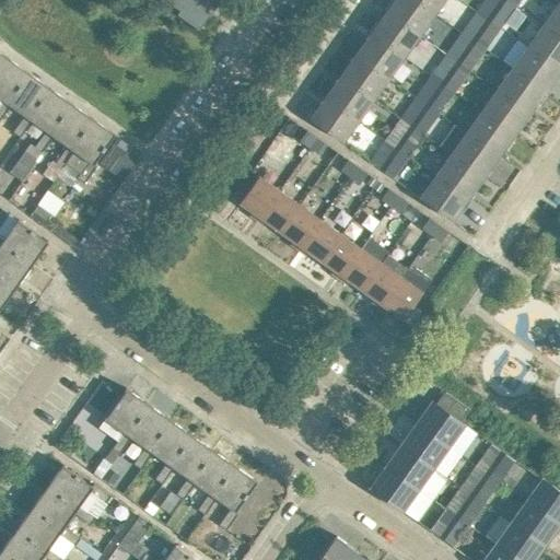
[(208,11),(216,0),(165,0),(199,24),(196,28),(198,31),(211,13),(208,11)]
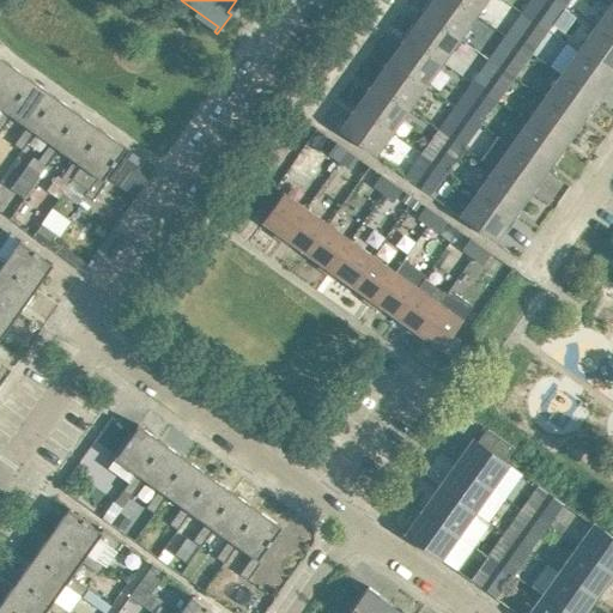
[(475,16),(454,0),(432,0),(431,1),(430,0),(429,0),(420,12),(423,13),(459,38),(475,16)]
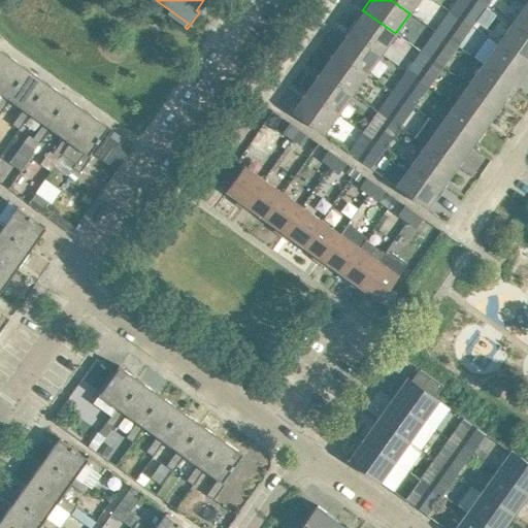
[(418,0),(391,0),(409,13),(418,0)]
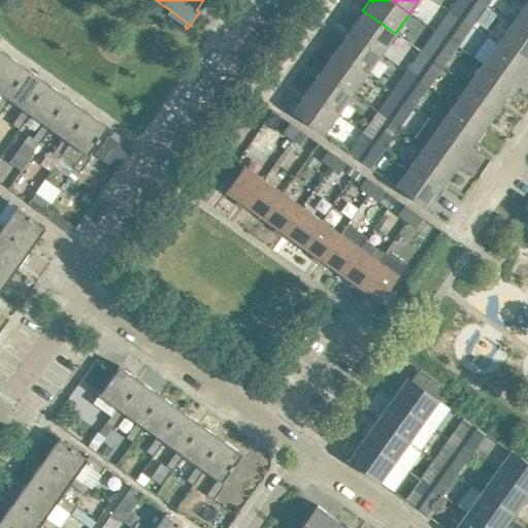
[(458,17),(469,0),(457,0),(450,10),(458,17)]
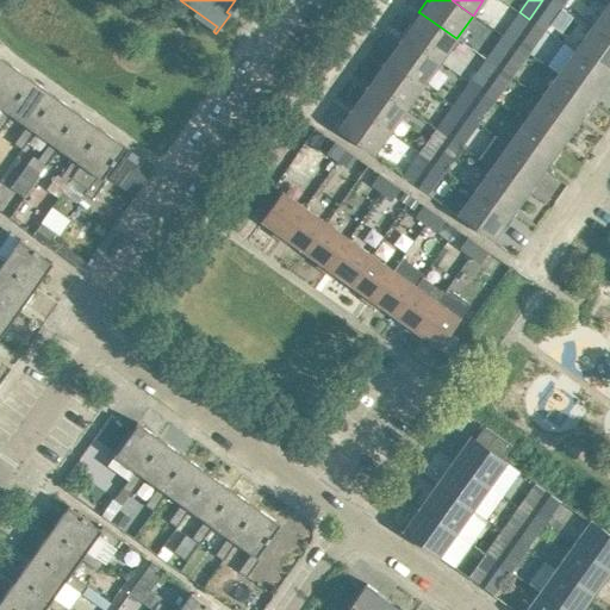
[(546,30),(562,7),(552,0),(535,24),(546,30)]
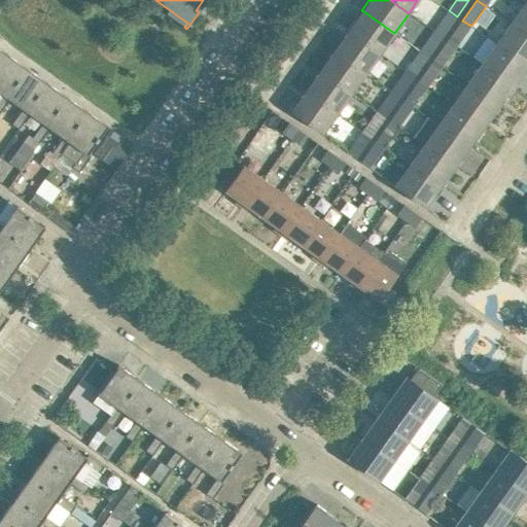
[(526,35),(526,4),(525,3),(511,24),(526,35)]
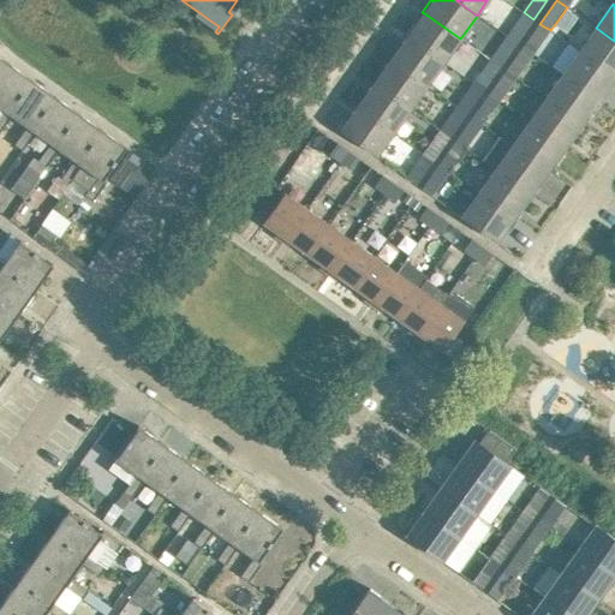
[(517,43),(533,19),(524,12),(518,21),(503,10),(493,27),(507,36),(517,43)]
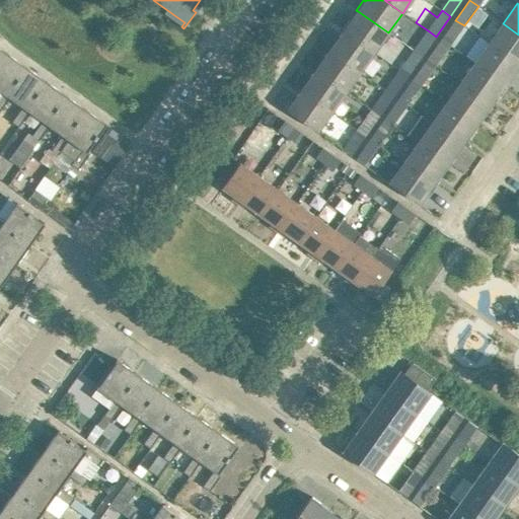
[(388,32),(358,11),(351,20),(350,19),(342,29),(344,30),(374,53),(379,57),(393,36),(388,32)]
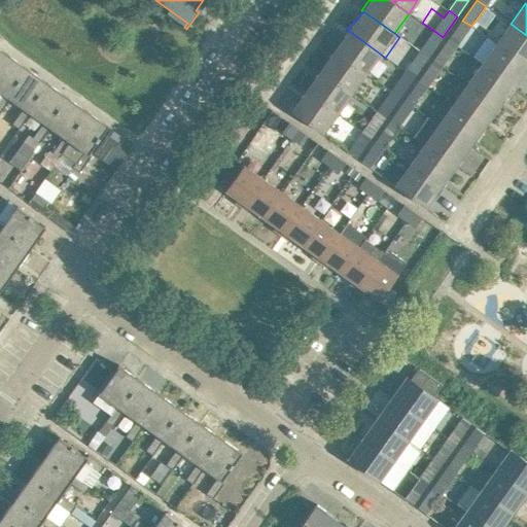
[(457,46),(471,26),(462,21),(449,40),(457,46)]
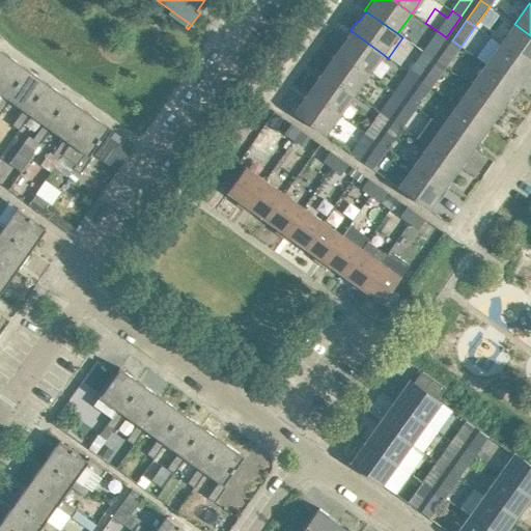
[(530,66),(530,65),(530,35),(514,24),(500,45),(530,66)]
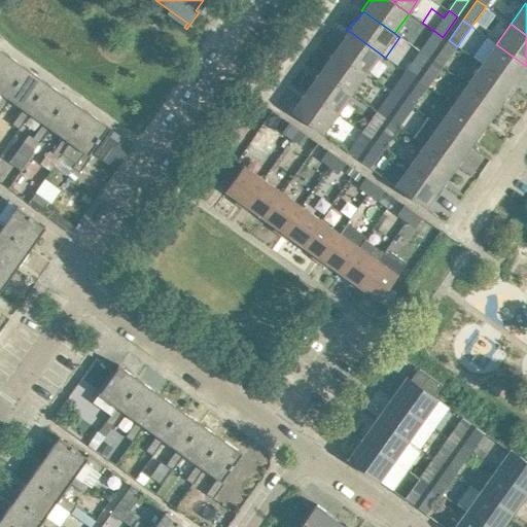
[(380,54),(349,31),(335,51),(365,73),(380,54)]
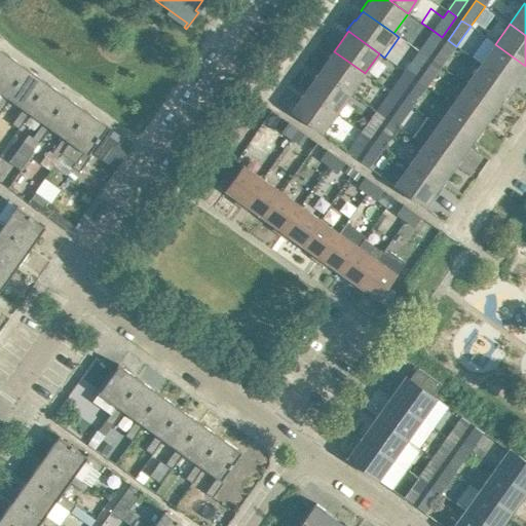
[(427,58),(442,37),(434,31),(419,51),(427,58)]
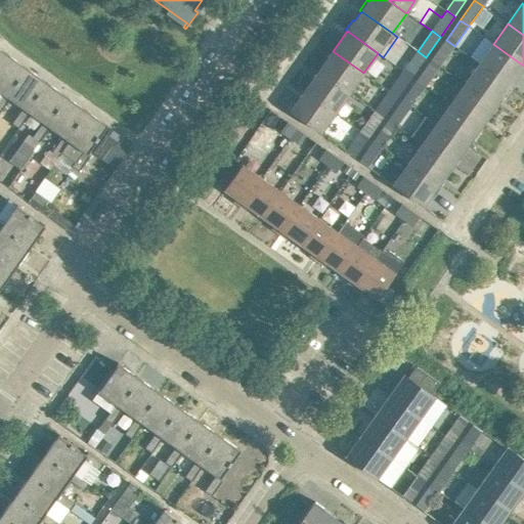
[(440,67),(454,46),(446,40),(432,60),(440,67)]
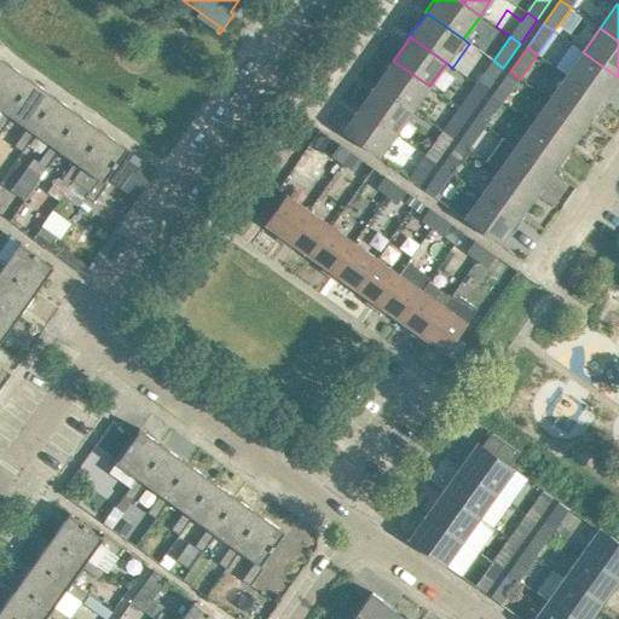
[(602,102),(618,77),(583,52),(566,76),(602,102)]
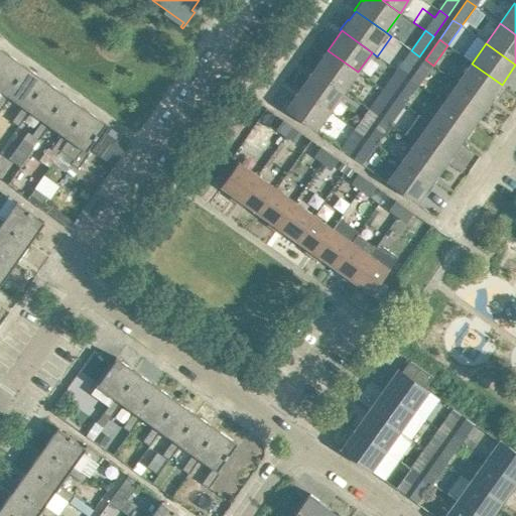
[(358,72),(328,50),(313,70),(344,92),(358,72)]
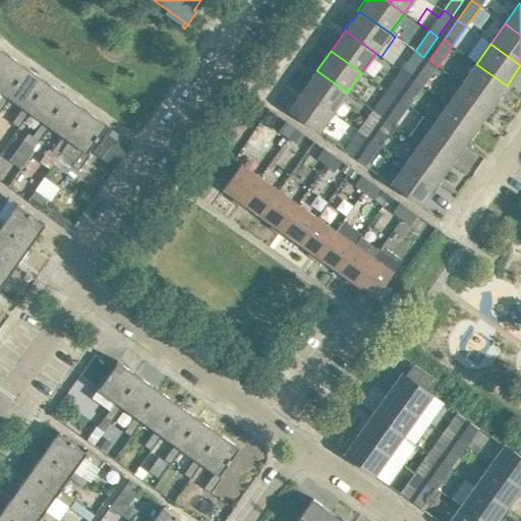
[(409,76),(423,57),(415,51),(401,70),(409,76)]
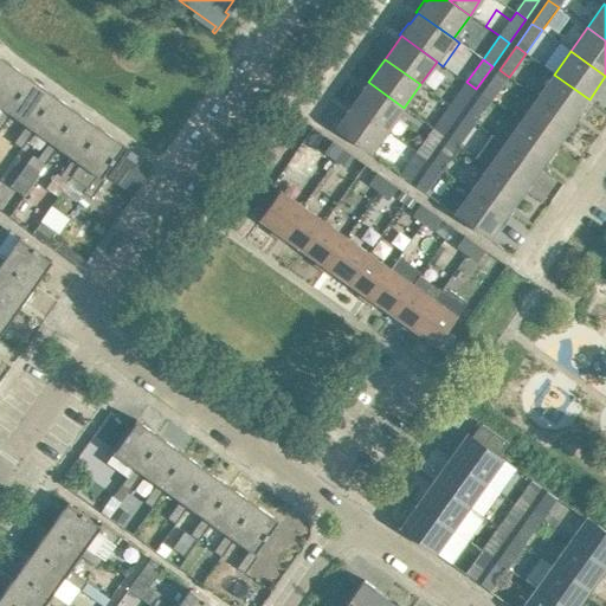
[(7,111),(31,78),(8,62),(0,72),(0,130),(12,115),(7,111)]
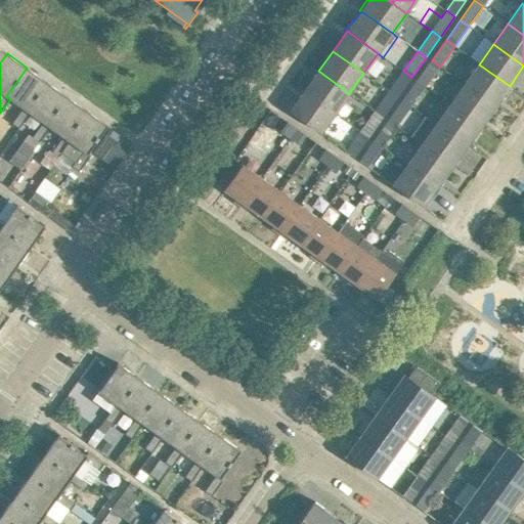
[(426,87),(440,67),(432,60),(418,81),(426,87)]
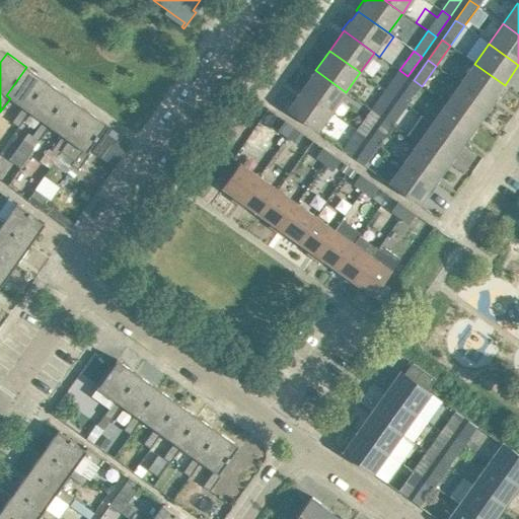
[(506,87),(504,85),(505,85),(474,64),(460,83),(491,104),(498,95),(499,96),(506,87)]
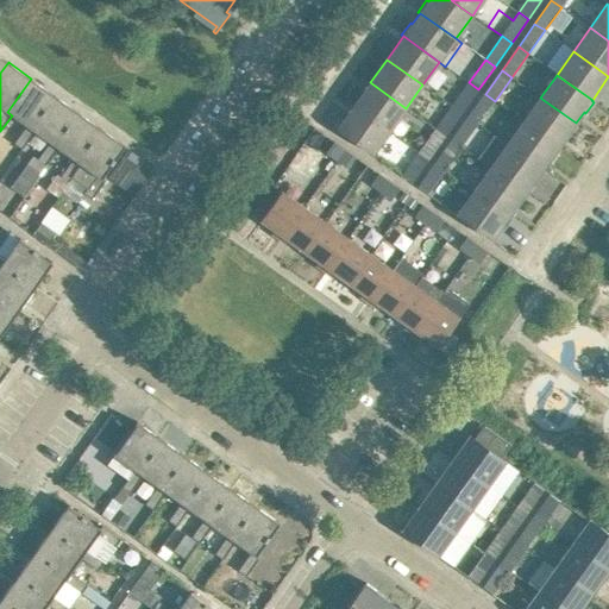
[(31,129),(55,95),(31,79),(7,112),(12,115),(26,126),(14,143),(23,150),(35,132),(31,129)]
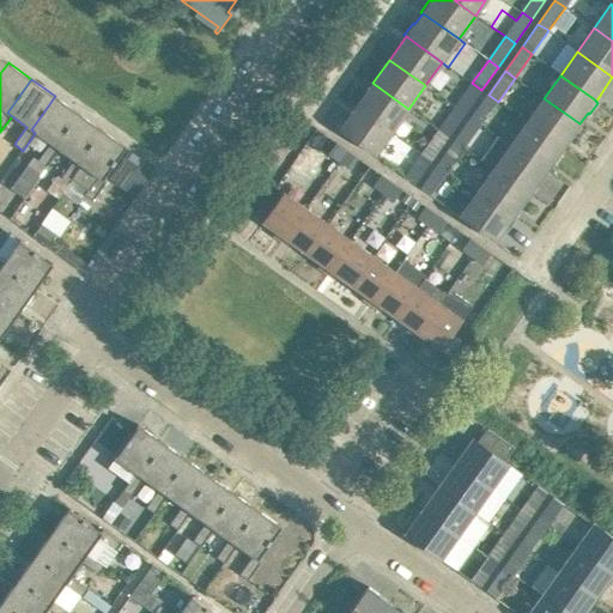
[(408,109),(372,83),(356,107),(392,132),(408,109)]
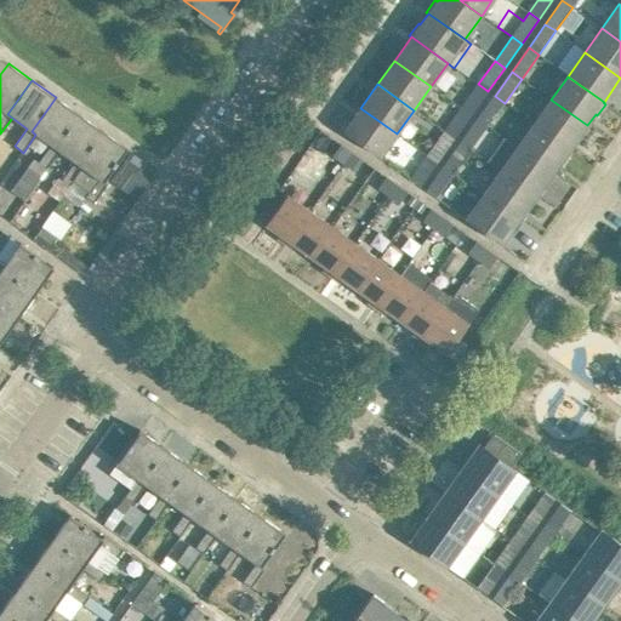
[(472,115),(488,91),(478,84),(461,108),(472,115)]
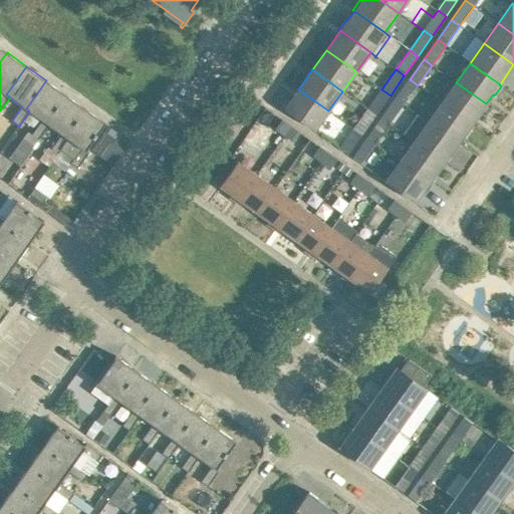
[(404,104),(418,85),(410,79),(396,98),(404,104)]
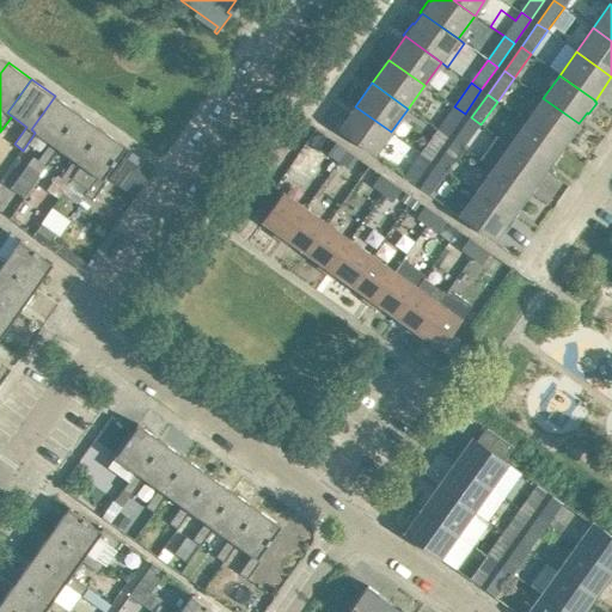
[(54,146),(78,112),(55,96),(31,129),(35,133),(50,144),(37,160),(46,166),(59,150),(54,146)]
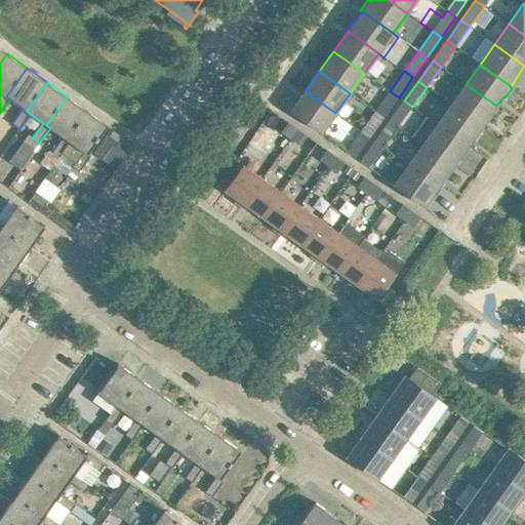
[(482,126),(496,106),(466,84),(451,105),(482,126)]
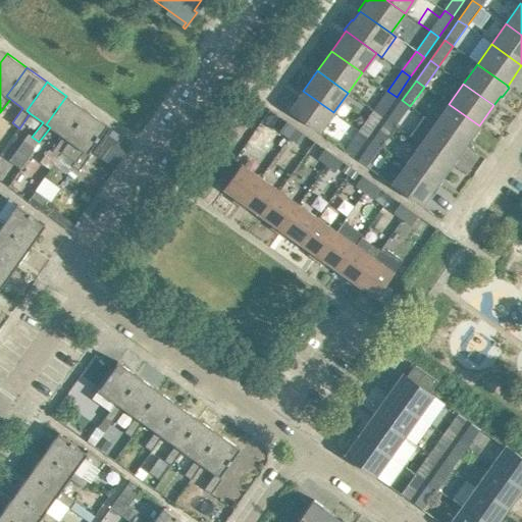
[(333,112),(303,91),(289,111),(319,133),(333,112)]
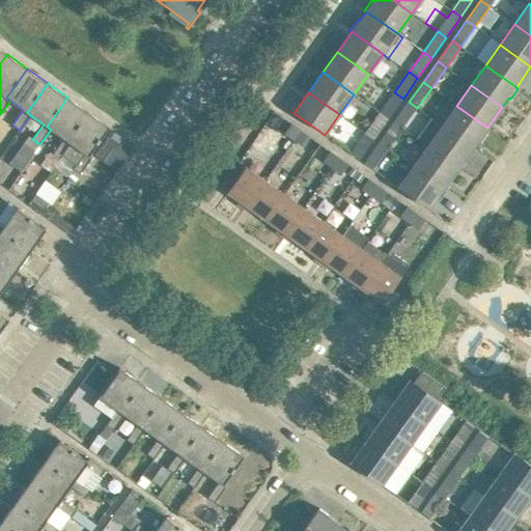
[(389,119),(403,99),(394,92),(380,113),(389,119)]
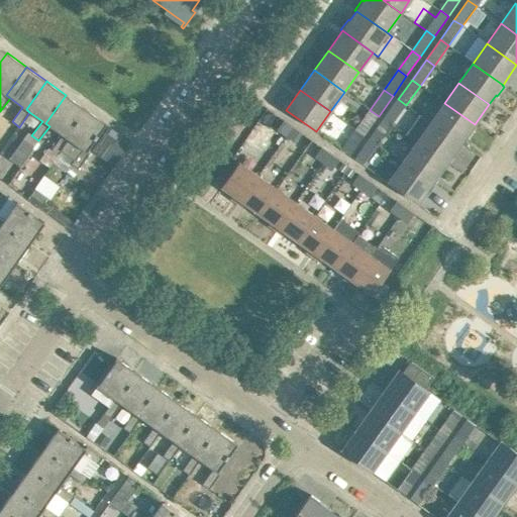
[(66,137),(86,109),(66,95),(45,123),(49,126),(62,135),(52,149),(59,154),(62,150),(69,140),(66,137)]
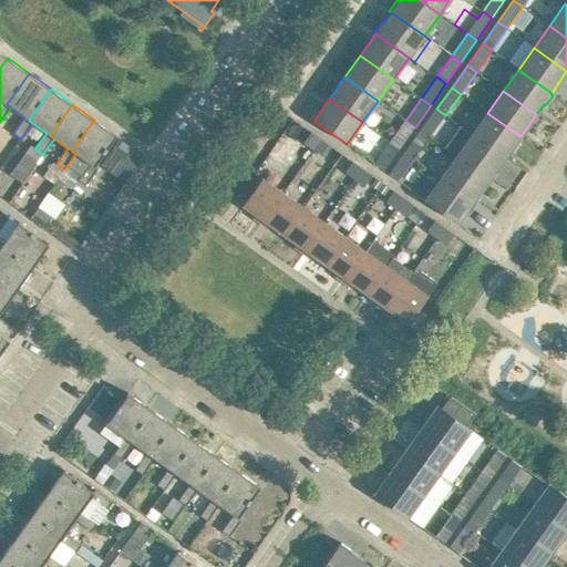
[(430,137),(445,115),(436,109),(421,131),(430,137)]
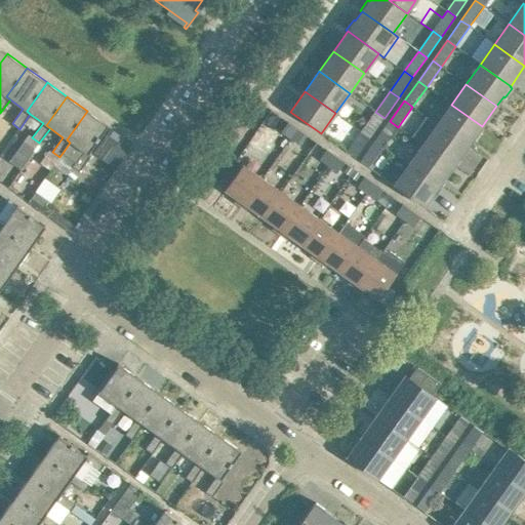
[(468,147),(482,126),(451,105),(437,125),(468,147)]
